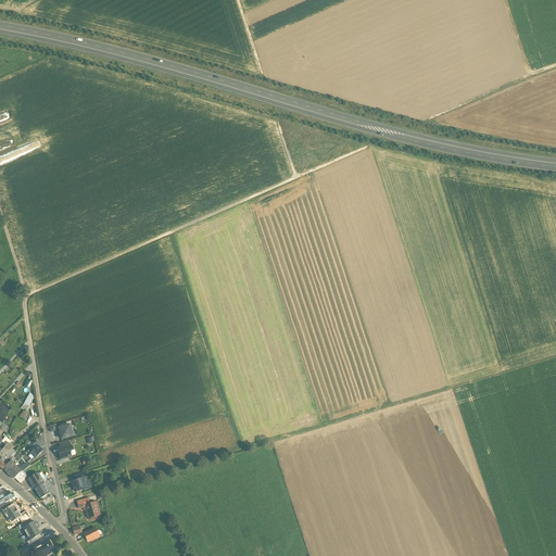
[(24,404),(29,406),(34,400),(33,396),(29,393),(24,404)]
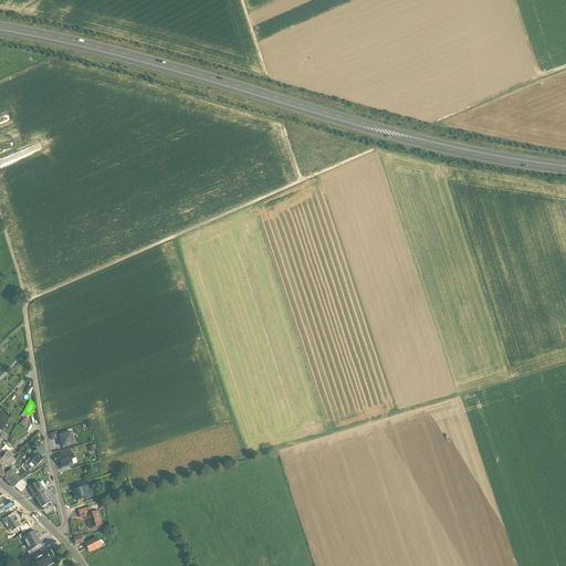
[(27,419),(24,418),(20,425),(27,429),(31,422),(27,419)]
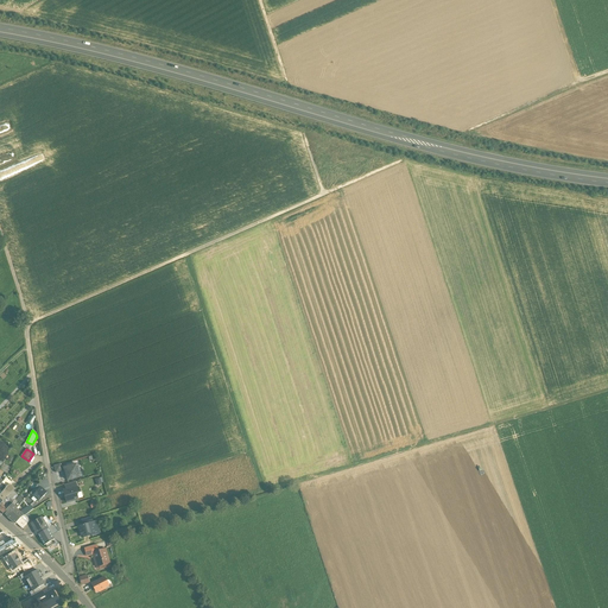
[(71,464),(67,466),(67,468),(64,468),(68,481),(80,477),(78,472),(80,472),(78,469),(77,469),(76,464),(71,466),(71,464)]
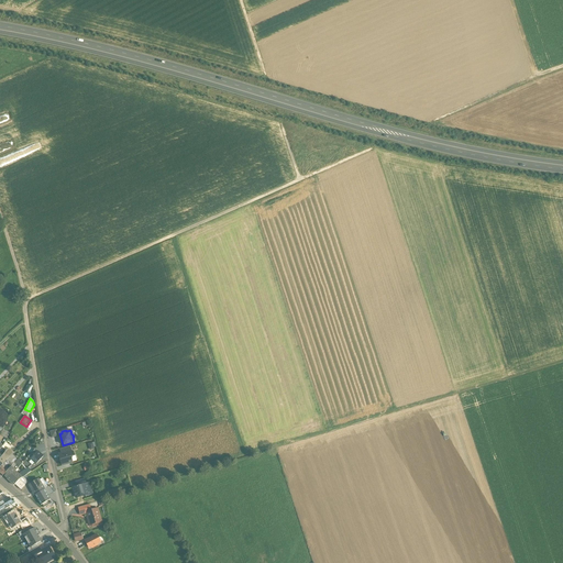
[(7,451),(2,448),(0,449),(0,454),(2,456),(0,459),(0,462),(2,464),(4,461),(6,461),(12,454),(14,453),(9,449),(7,451)]
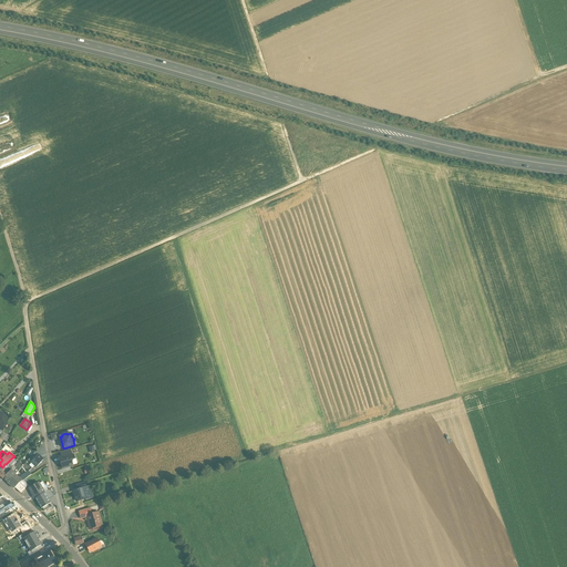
[(28,461),(30,463),(37,455),(34,453),(28,461)]
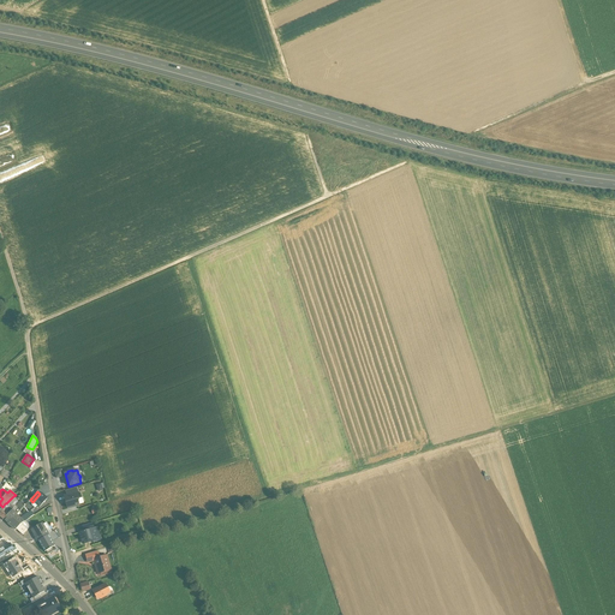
[(40,507),(47,499),(41,493),(40,494),(33,502),(40,507)]
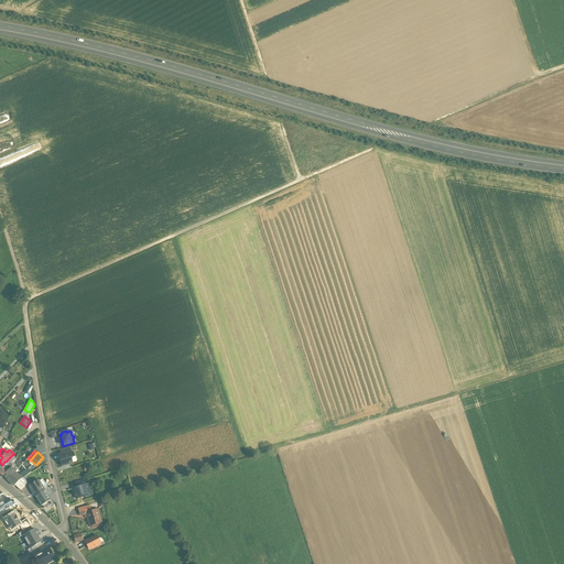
[(62,455),(58,455),(62,466),(72,463),(71,459),(73,457),(71,452),(62,455)]
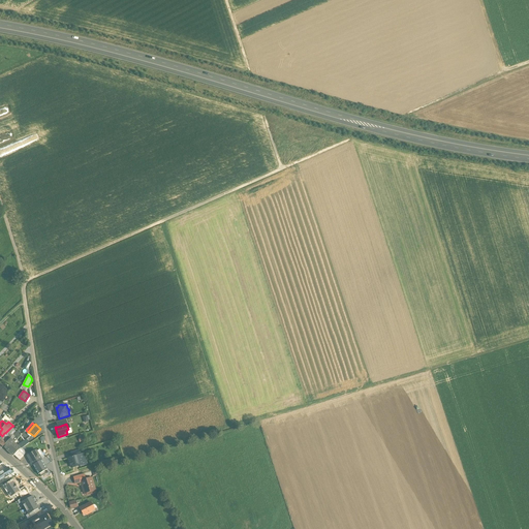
[(11,427),(5,433),(8,435),(7,436),(10,438),(13,435),(16,433),(11,427)]
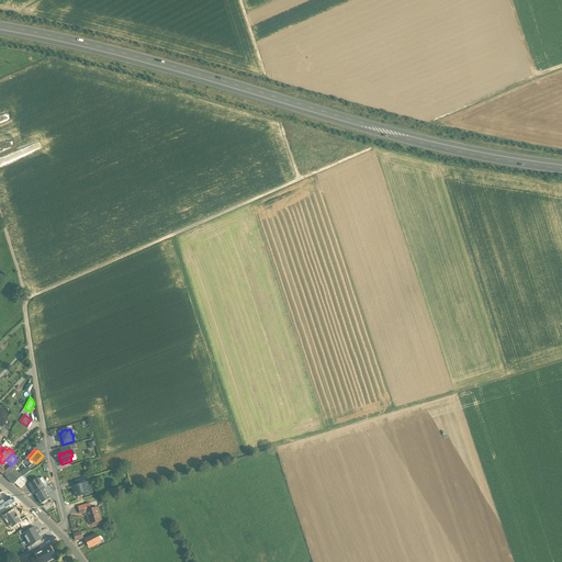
[(19,467),(18,467),(23,472),(25,475),(31,471),(29,467),(26,469),(22,463),(19,467)]
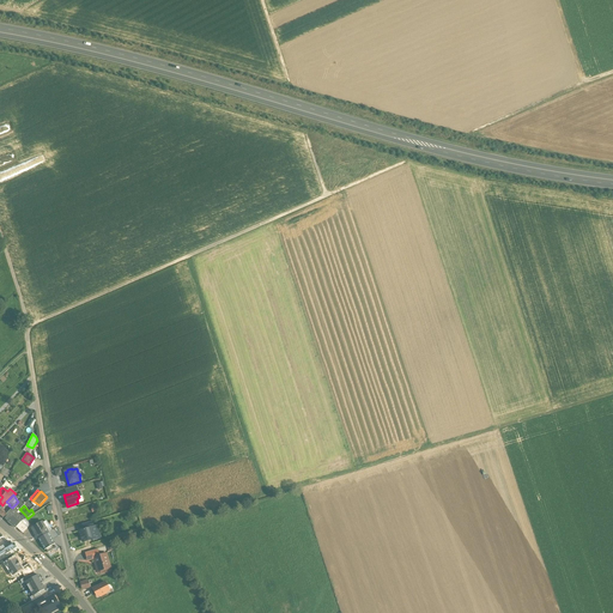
[(8,513),(4,517),(7,521),(13,516),(16,514),(17,513),(13,510),(12,508),(8,513)]
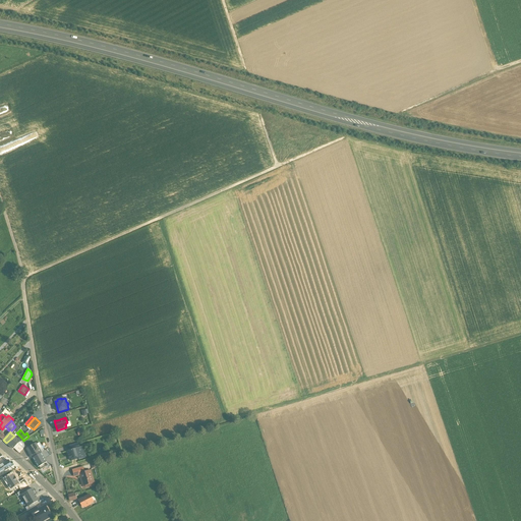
[(11,439),(6,443),(13,449),(13,448),(16,445),(17,445),(19,443),(17,441),(13,437),(11,439)]
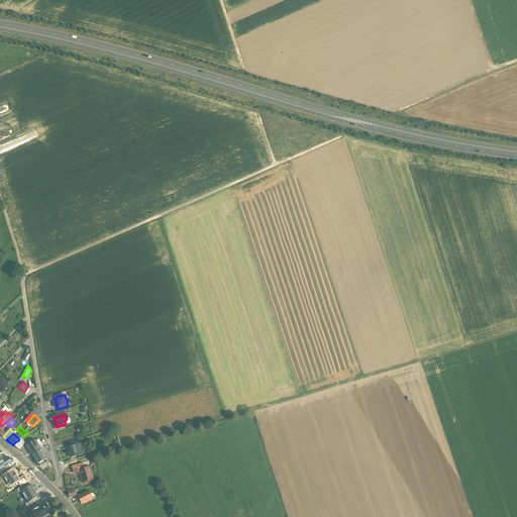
[(99,439),(94,441),(97,450),(103,448),(99,439)]
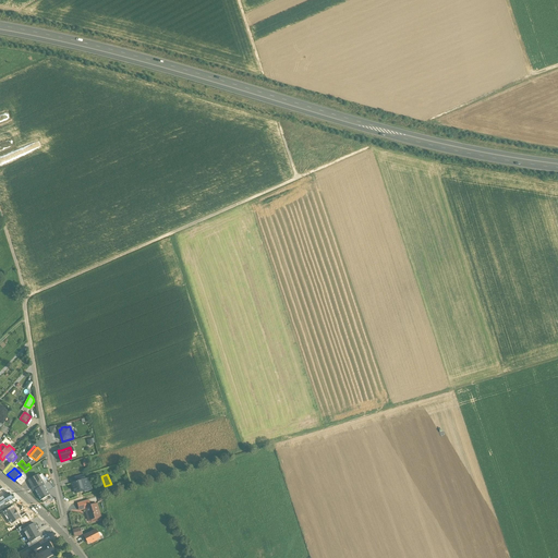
[(38,475),(28,481),(35,490),(44,485),(38,475)]
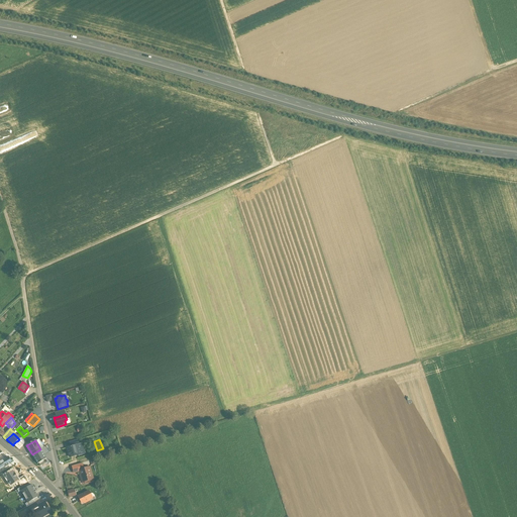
[(22,445),(17,441),(16,441),(13,444),(19,449),(22,445)]
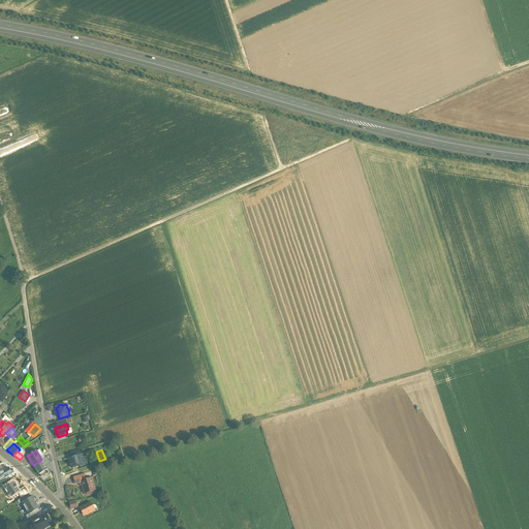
[(81,455),(78,456),(81,465),(81,466),(87,464),(84,454),(81,455)]
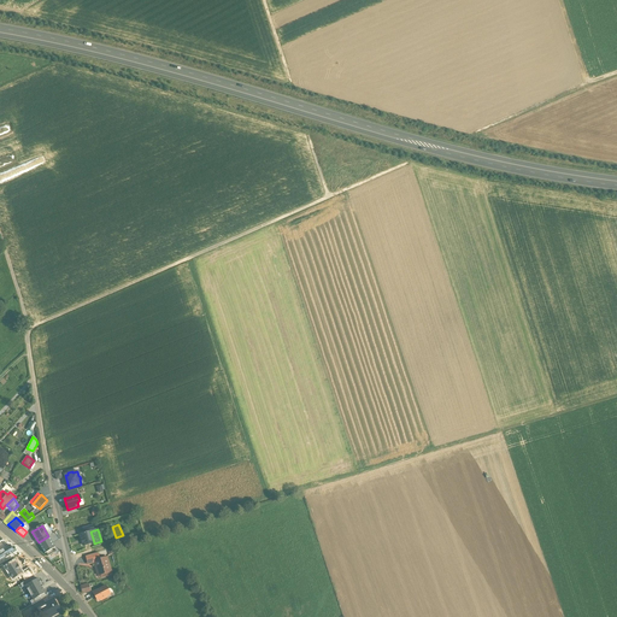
[(83,533),(80,534),(83,546),(94,542),(90,532),(83,533)]
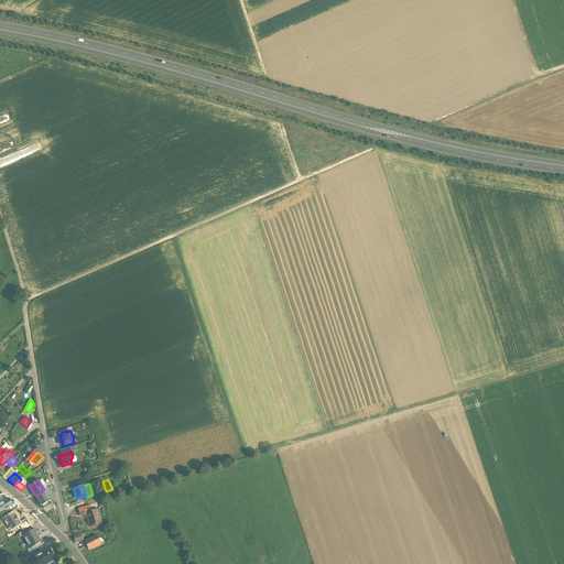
[(50,487),(44,490),(47,497),(53,494),(54,494),(50,487)]
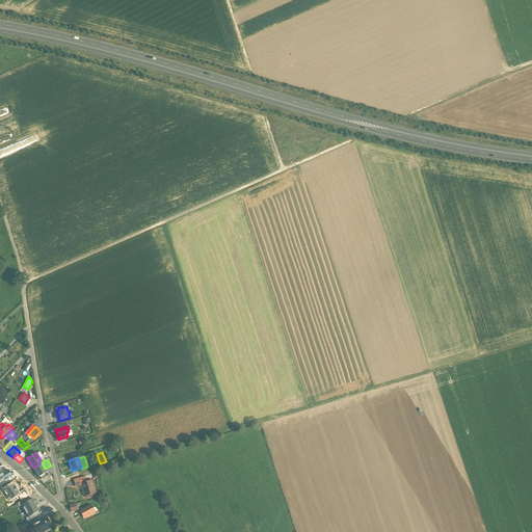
[(45,469),(42,462),(33,468),(38,477),(40,477),(42,480),(48,475),(47,473),(48,472),(45,469)]
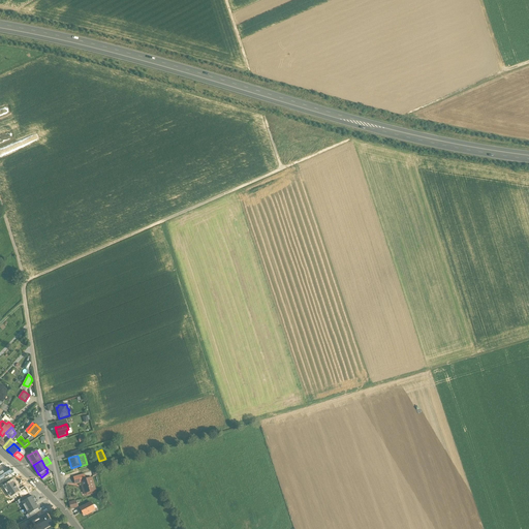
[(3,467),(0,468),(0,480),(11,474),(9,472),(10,471),(8,467),(4,469),(3,467)]
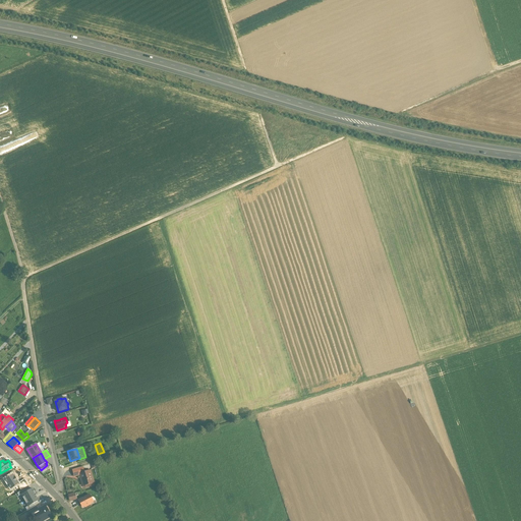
[(84,472),(79,474),(83,485),(88,484),(90,486),(92,485),(93,482),(94,482),(91,471),(84,472)]
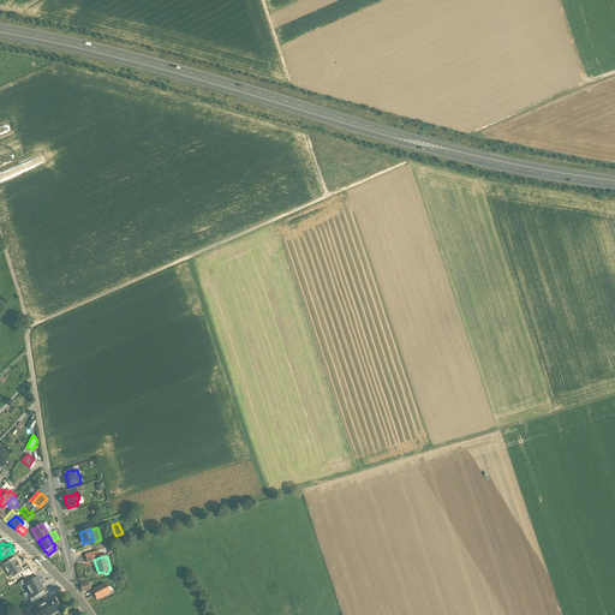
[(21,573),(23,572),(21,567),(18,563),(15,560),(5,566),(13,578),(18,574),(19,578),(23,577),(21,573)]
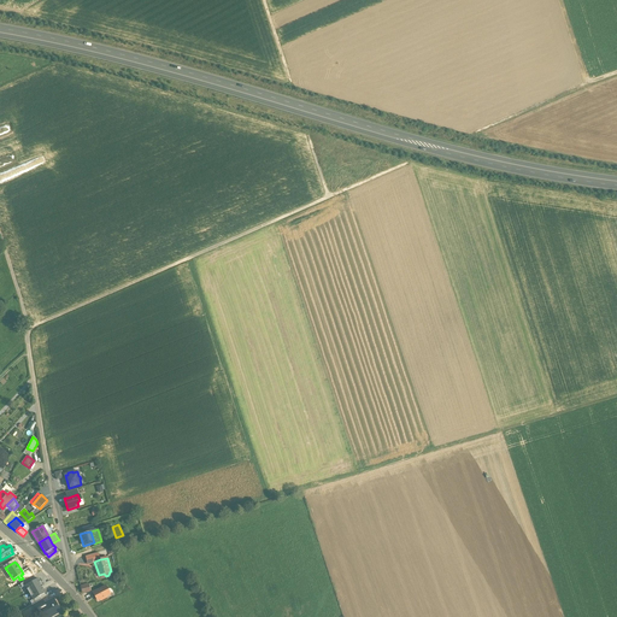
[(23,579),(25,581),(30,579),(29,579),(34,575),(29,569),(23,574),(21,575),(23,579)]
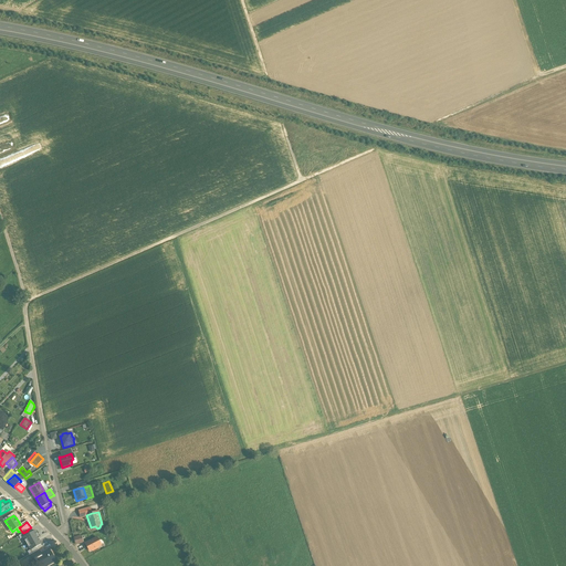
[(39,537),(34,531),(29,534),(23,537),(27,544),(39,537)]
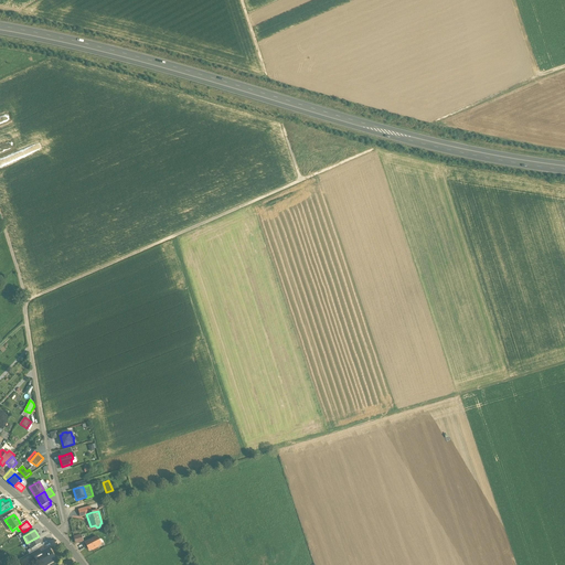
[(42,543),(39,536),(27,543),(31,550),(36,546),(42,543)]
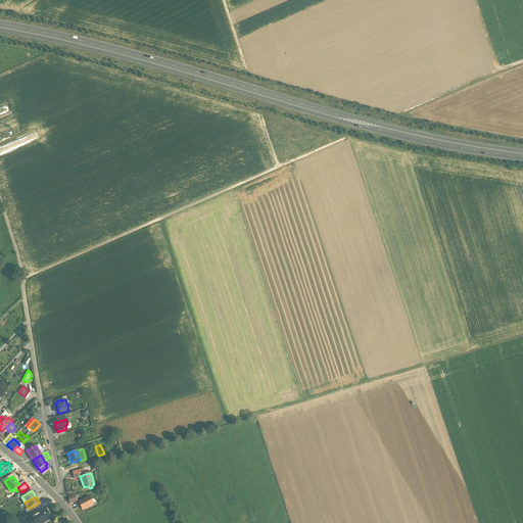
[(93,504),(90,497),(79,503),(83,510),(85,508),(86,509),(90,507),(90,506),(93,504)]
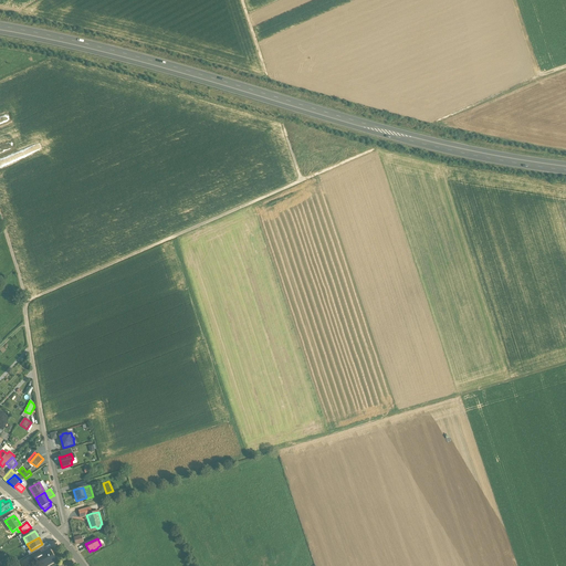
[(39,555),(35,557),(40,565),(46,565),(45,565),(54,559),(49,549),(39,555)]
